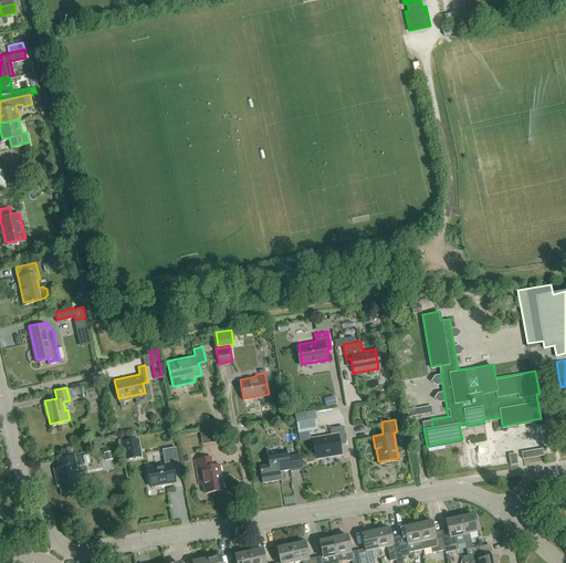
[(337,440),(345,439),(343,425),(320,428),(321,436),(314,437),(317,457),(339,454),(337,440)]
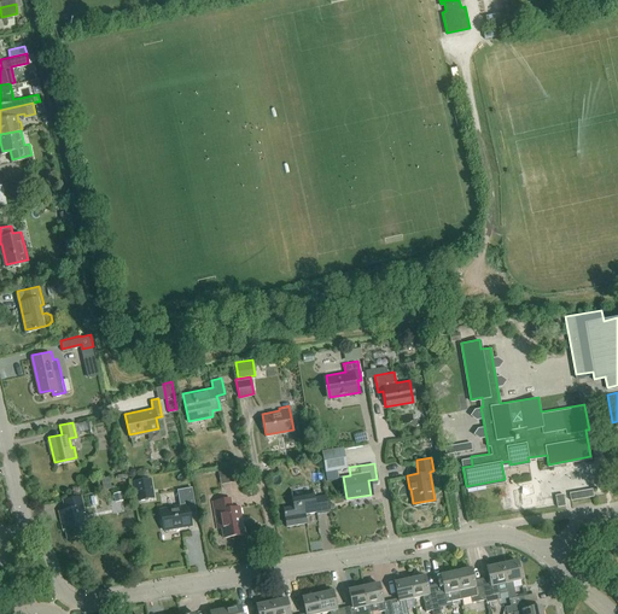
[(220,468),(223,480),(238,478),(235,465),(220,468)]
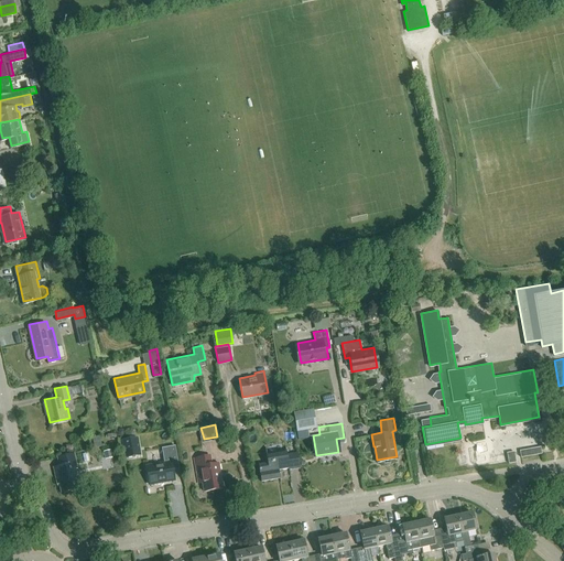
[(94,446),(102,444),(100,433),(91,435),(94,446)]
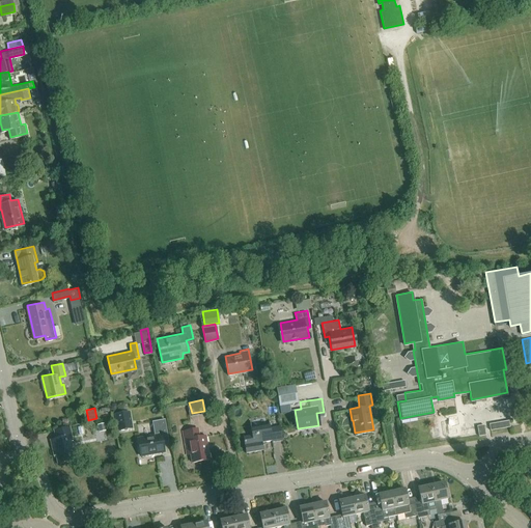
[(117,428),(129,426),(128,420),(132,419),(130,410),(114,413),(117,428)]
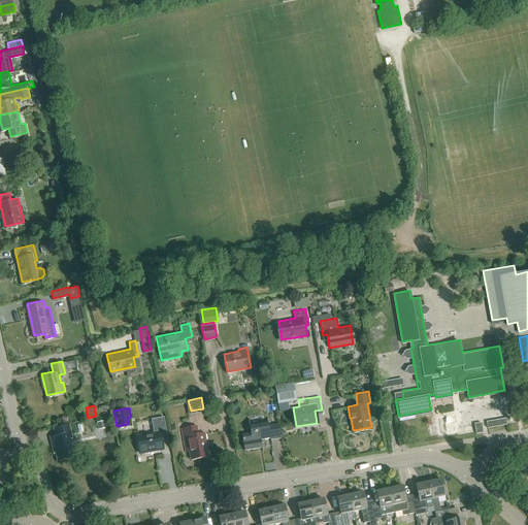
[(490,425),(509,421),(507,415),(489,419),(490,425)]
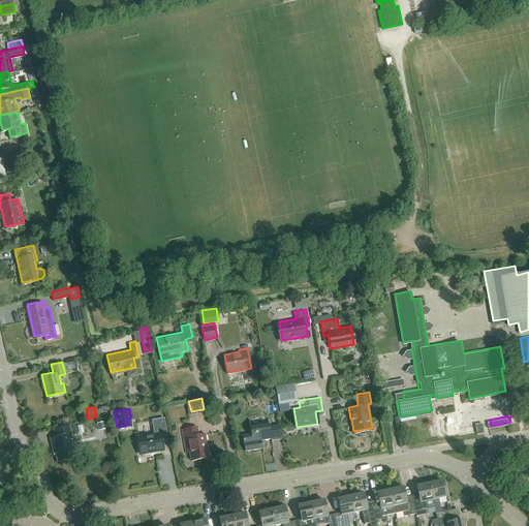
[(152,419),(153,425),(154,432),(137,435),(141,454),(162,450),(161,440),(167,439),(164,416),(152,419)]
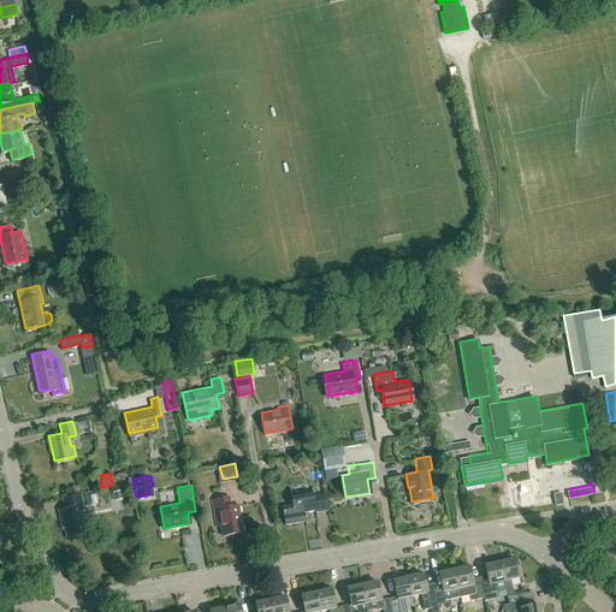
[(315,511),(327,509),(325,492),(313,494),(313,489),(290,493),(292,503),(282,505),(285,523),(306,520),(304,511),(315,509),(315,511)]
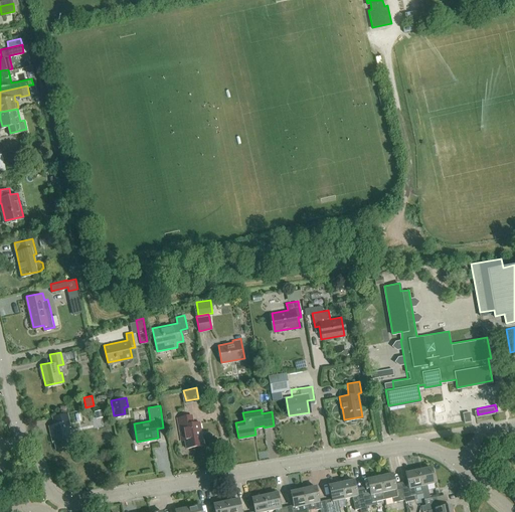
[(464,421),(471,419),(469,410),(463,411),(464,421)]
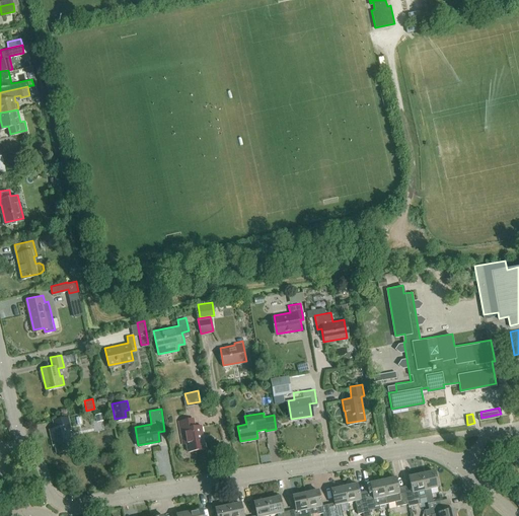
[(56,451),(72,447),(68,429),(71,429),(68,415),(53,418),(55,426),(51,427),(56,451)]
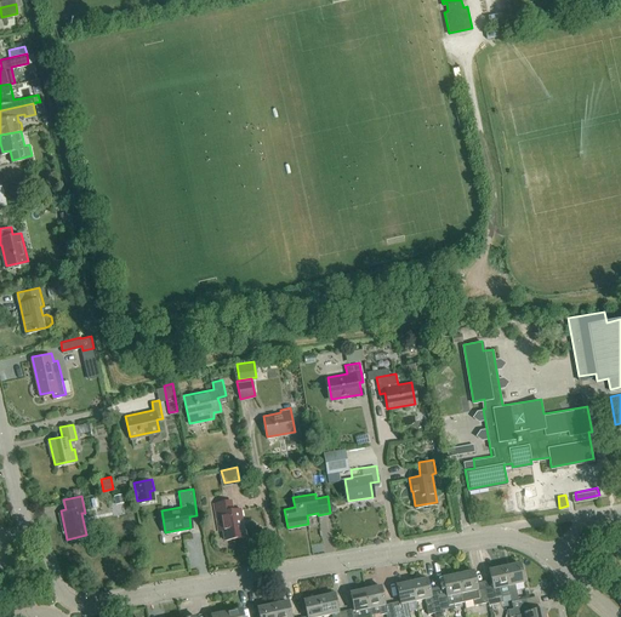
[(224,538),(245,535),(240,508),(233,509),(231,498),(214,502),(218,530),(223,529),(224,538)]
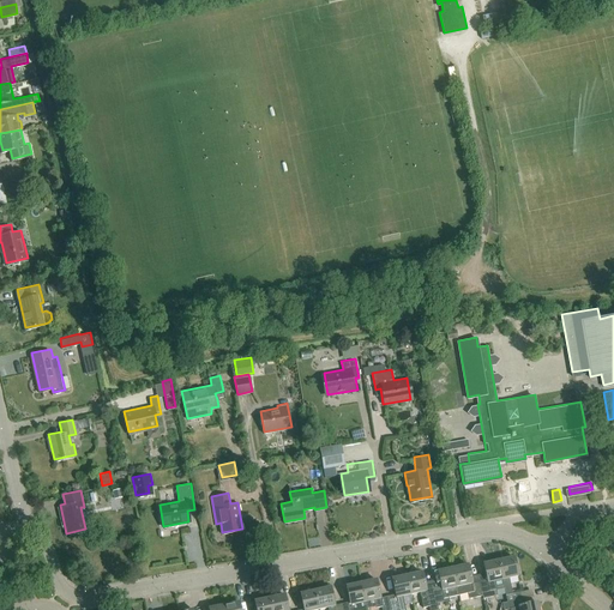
[(499,559),(504,586),(506,593),(512,592),(509,577),(517,574),(513,555),(499,559)]
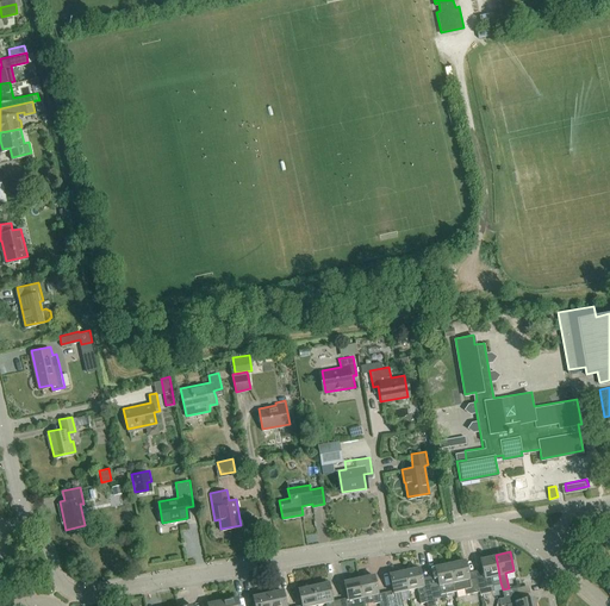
[(484,574),(475,575),(479,589),(479,592),(491,591),(493,589),(492,583),(500,582),(496,555),(480,558),(484,574)]
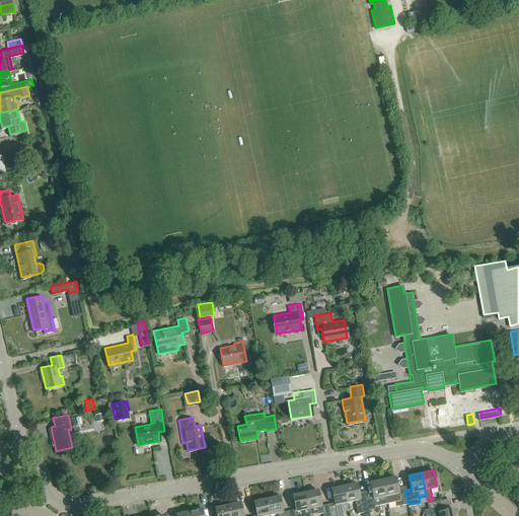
[(395,505),(408,502),(404,490),(398,491),(395,475),(382,478),(387,502),(394,500),(395,505)]
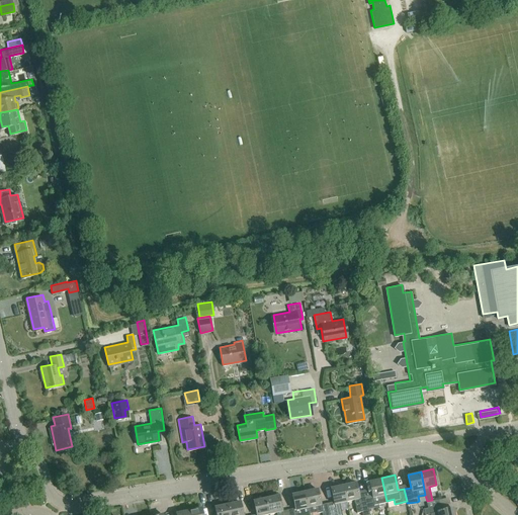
[(378,502),(386,501),(381,478),(369,481),(372,494),(365,495),(368,507),(374,506),(375,508),(379,507),(378,502)]
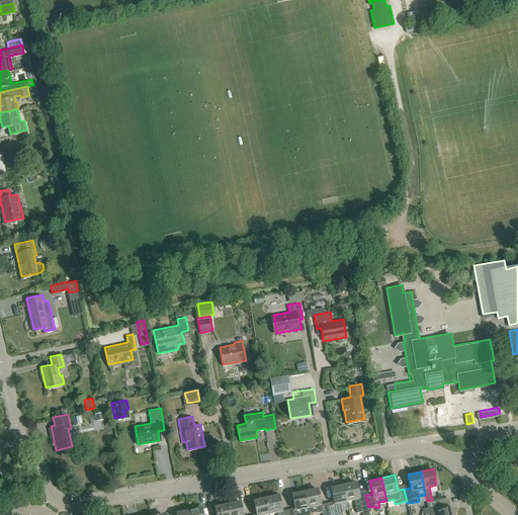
[(369,513),(368,507),(365,495),(359,497),(356,482),(343,484),(347,500),(354,498),(357,511),(361,510),(362,514),(369,513)]
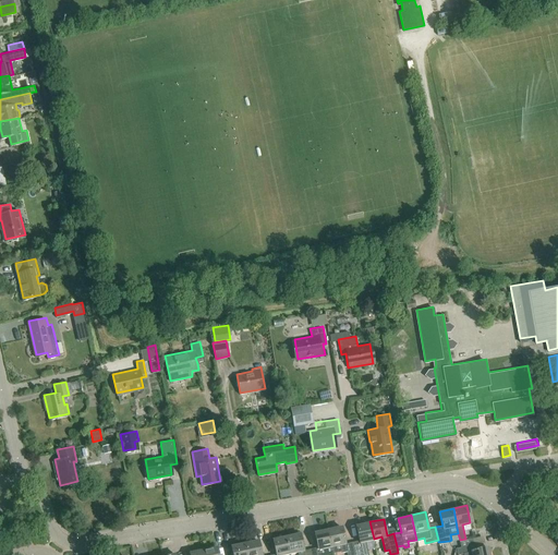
[(352,541),(355,554),(366,554),(368,554),(365,541),(374,539),(370,521),(355,525),(359,539),(352,541)]
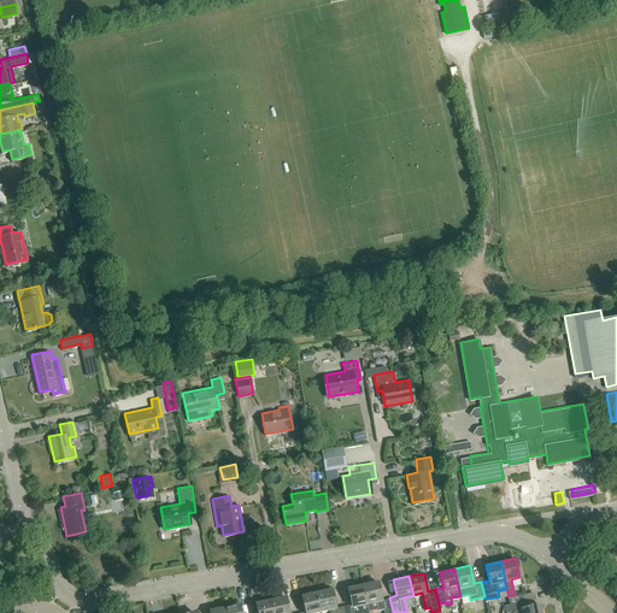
[(369,609),(377,607),(377,609),(383,608),(383,612),(393,612),(389,597),(382,599),(377,581),(363,583),(369,609)]
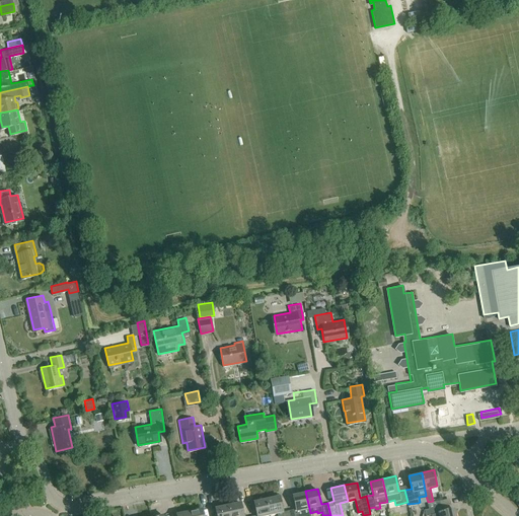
[(310,515),(310,513),(305,491),(292,494),(295,508),(289,509),(290,515),(310,515)]
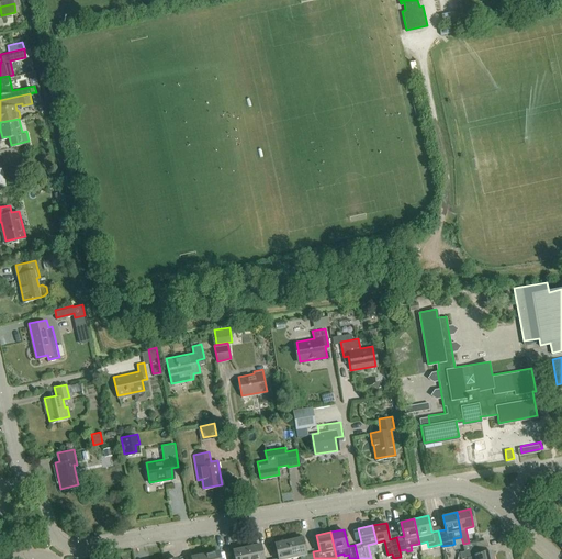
[(314,558),(313,551),(306,552),(302,536),(289,539),(292,557),(300,555),(301,558),(314,558)]
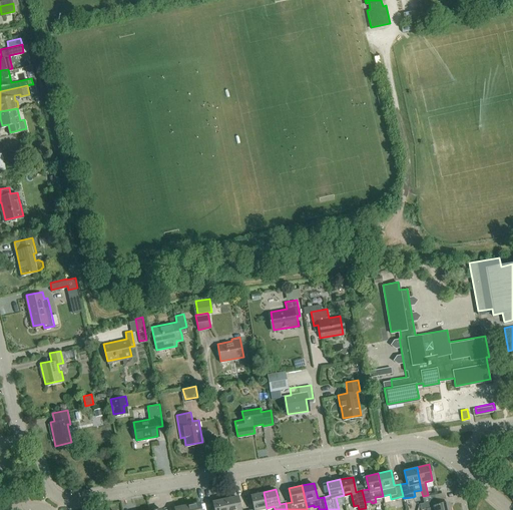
[(260,509),(267,508),(264,492),(250,495),(253,508),(247,509),(246,509),(260,509)]
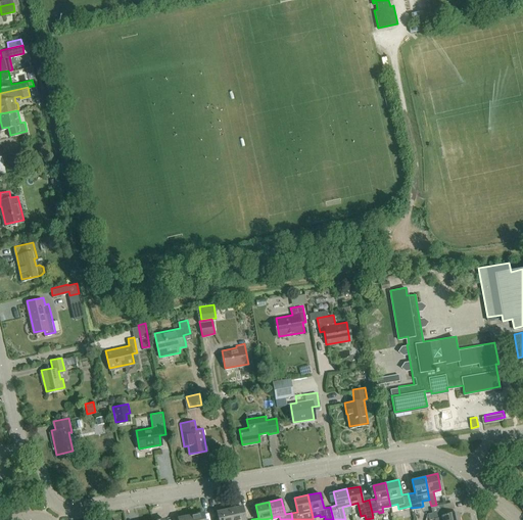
[(431,506),(432,511),(432,512),(440,510),(443,509),(442,504),(431,506)]
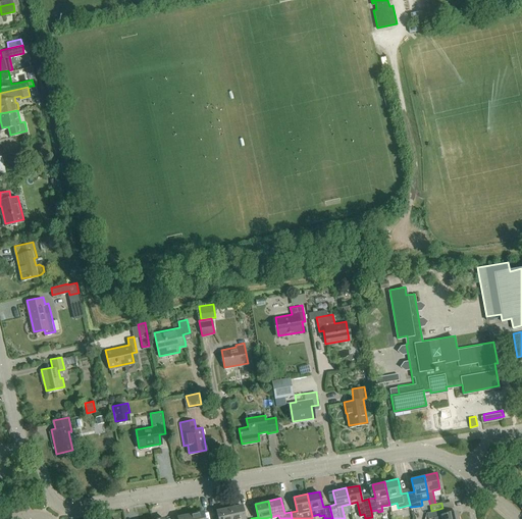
[(251,518),(252,518),(248,518),(245,518),(242,505),(229,507),(231,518),(251,518)]
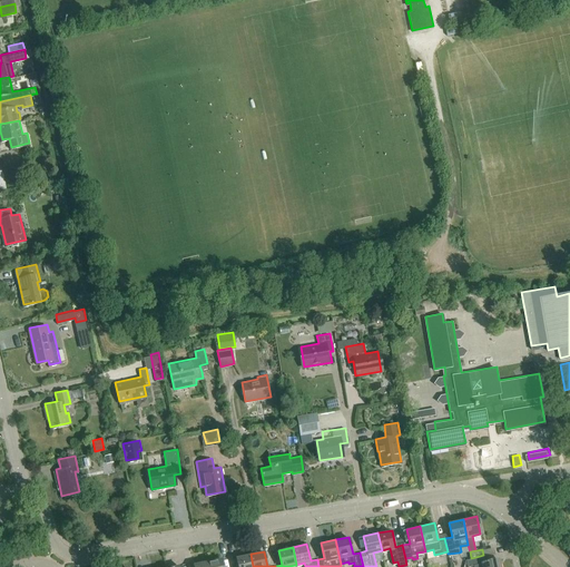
[(253,566),(251,554),(236,557),(238,566),(253,566)]
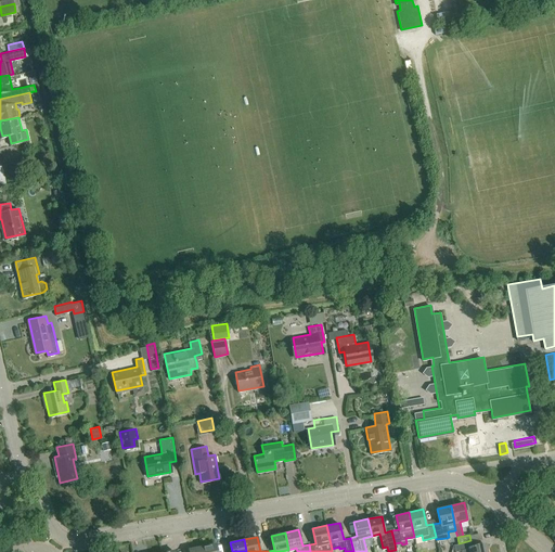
[(487,551),(486,543),(472,546),(470,540),(467,541),(459,543),(459,542),(453,543),(455,551),(462,549),(462,551),(487,551)]
